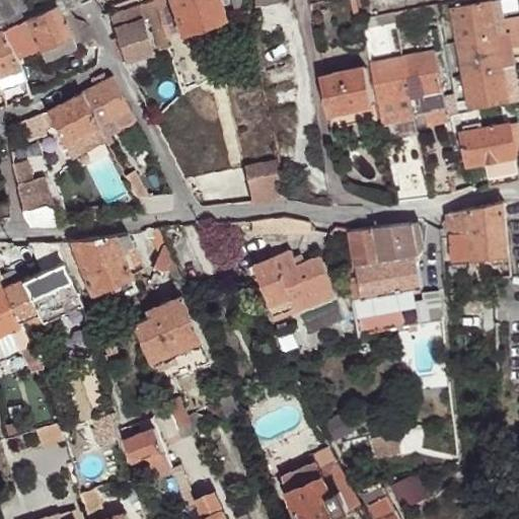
[(0,0),(0,23),(22,14),(29,10),(24,0),(0,0)]
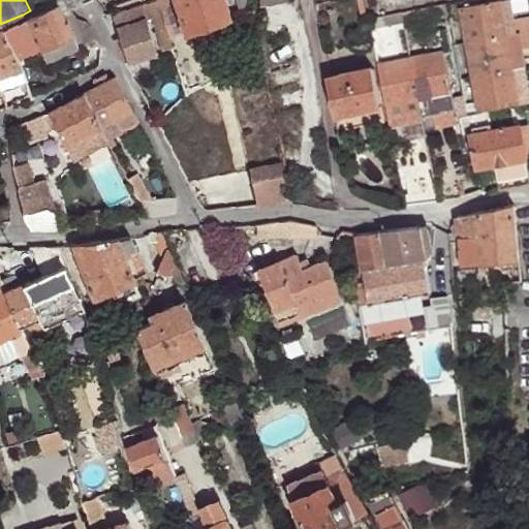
[(53,0),(30,10),(23,14),(25,19),(57,4),(64,21),(73,16),(69,9),(68,9),(61,0),(53,0)]
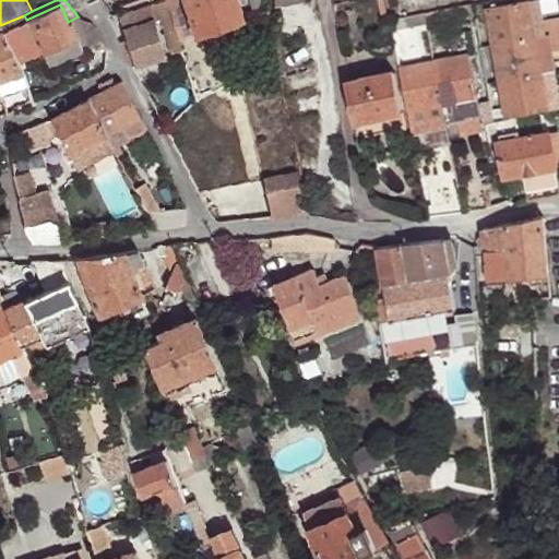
[(64,0),(72,10),(73,10),(86,6),(84,0),(64,0)]
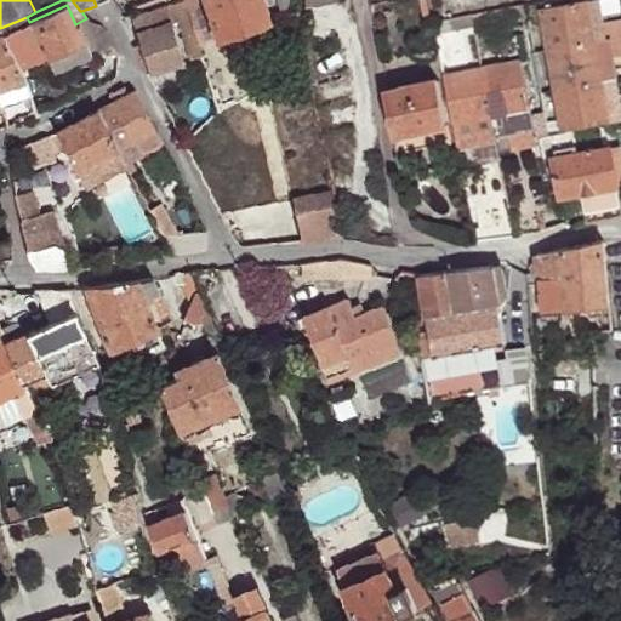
[(261,0),(206,0),(218,36),(224,35),(261,26),(267,23),(261,0)]
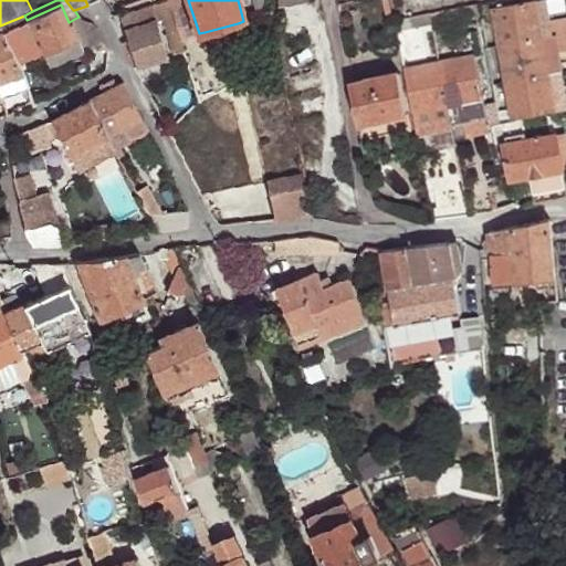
[(272,9),(270,0),(259,0),(261,11),(272,9)]
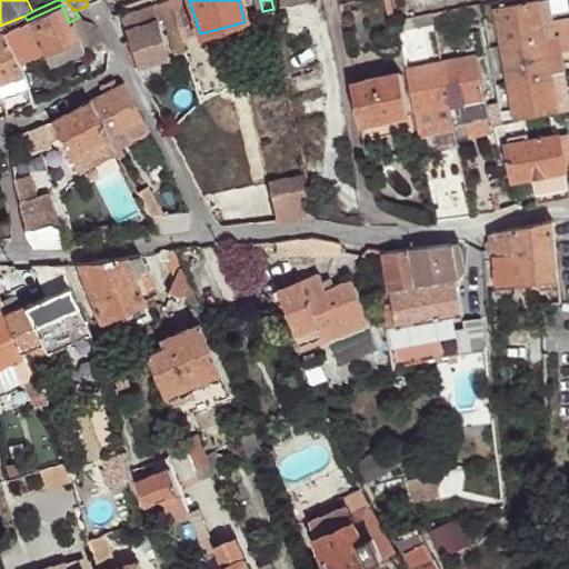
[(505,47),(547,39),(540,0),(498,8),(505,47)]
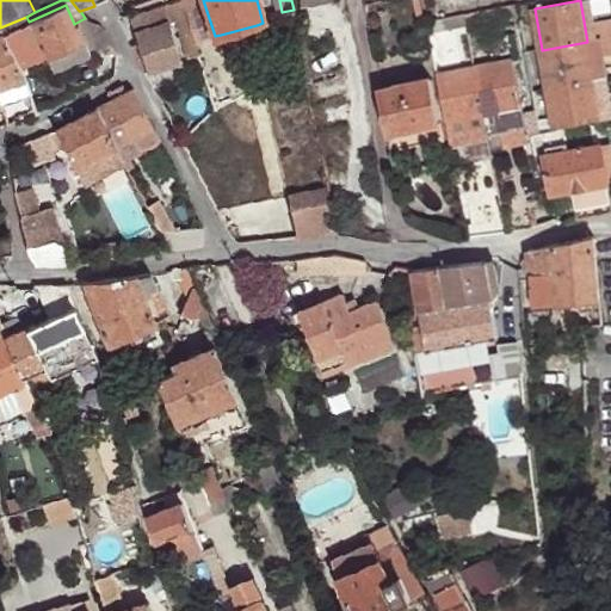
[(511,19),(522,17),(519,6),(519,4),(464,16),(467,26),(467,30),(470,30),(470,34),(482,31),(481,26),(499,23),(498,18),(510,16),(511,19)]
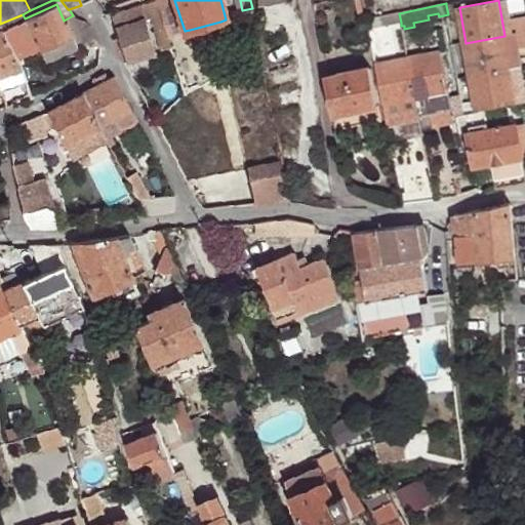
[(56,4),(25,18),(30,30),(39,49),(71,34),(64,21),(56,4)]
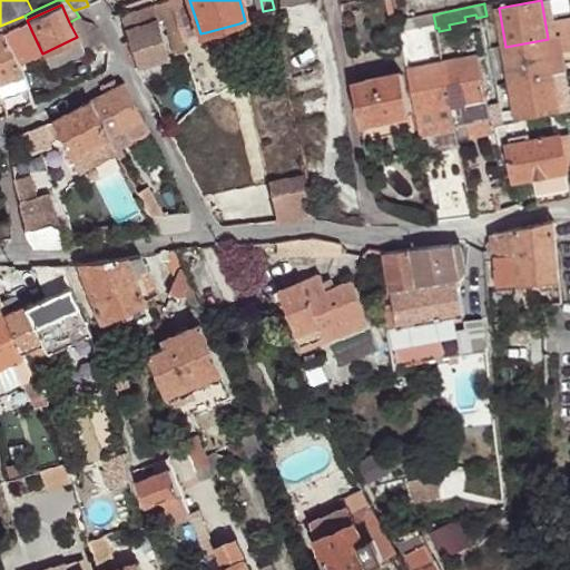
[(433,15),(397,22),(400,32),(435,25),(433,15)]
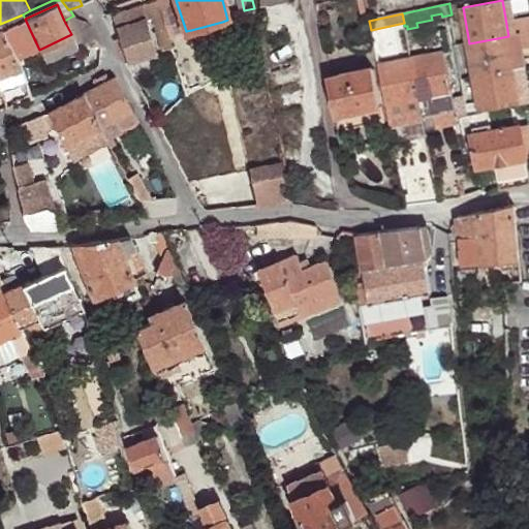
[(23,14),(0,24),(0,35),(4,42),(9,51),(14,61),(39,50),(30,30),(25,19),(23,14)]
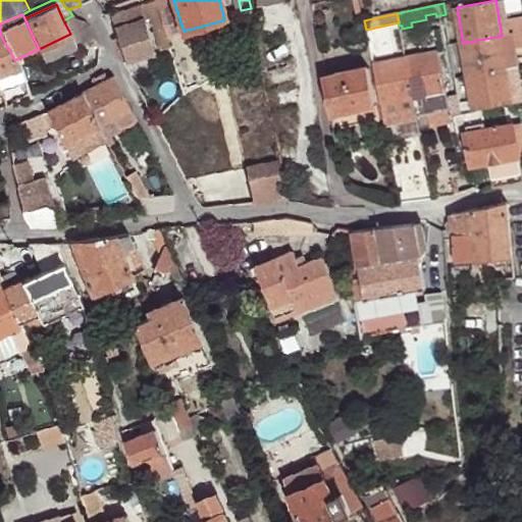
[(77,19),(72,15),(63,20),(70,34),(76,47),(77,50),(95,41),(94,39),(84,21),(77,19)]
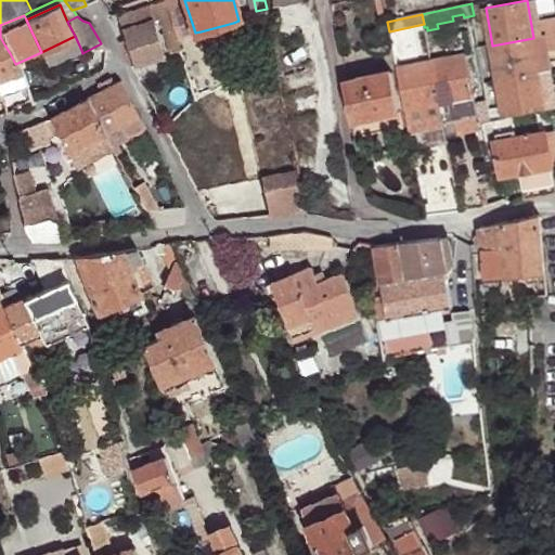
[(554,34),(554,17),(540,20),(543,36),(545,36),(554,34)]
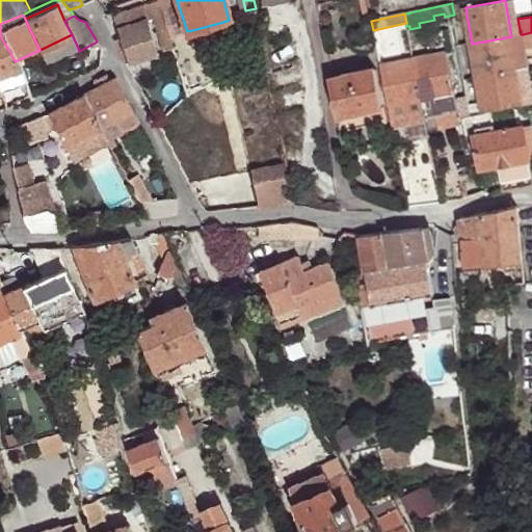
[(149,19),(118,27),(128,62),(158,54),(149,19)]
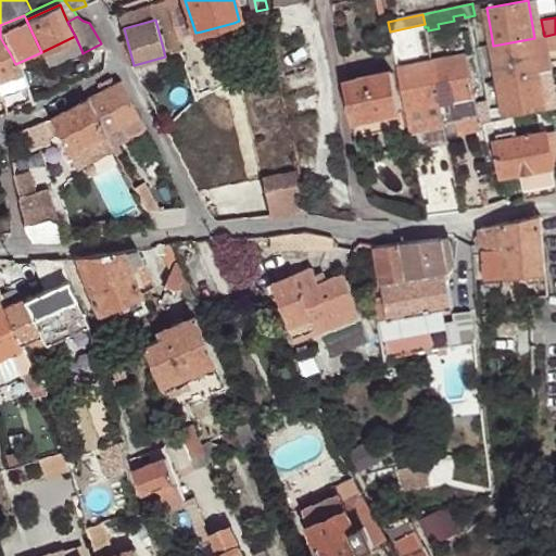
[(237,36),(234,23),(201,32),(205,45),(237,36)]
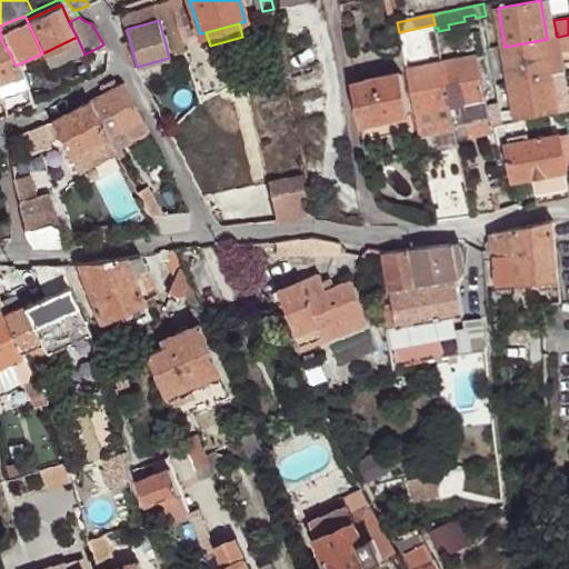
[(568,51),(568,35),(559,37),(561,53),(568,51)]
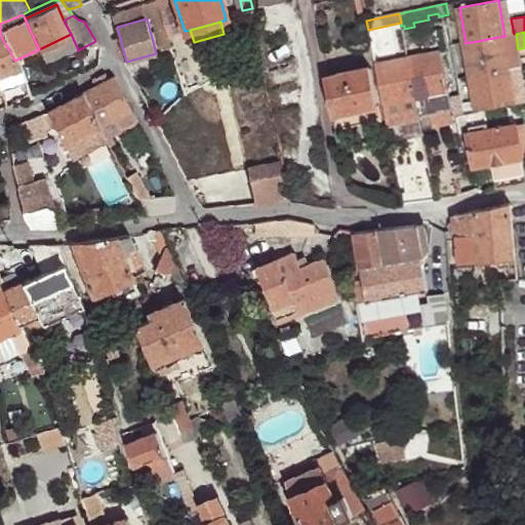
[(71,34),(39,49),(45,62),(77,47),(71,34)]
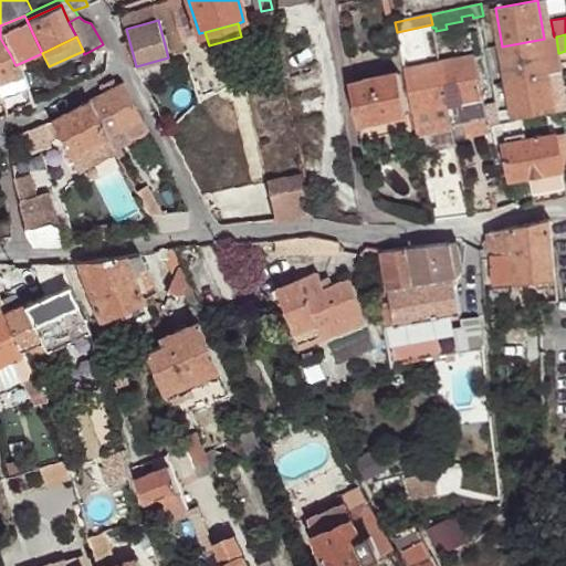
[(558,53),(556,37),(544,39),(549,75),(562,72),(558,53)]
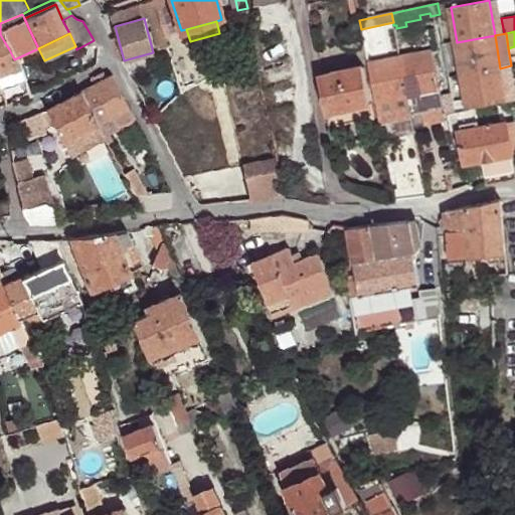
[(0,75),(19,68),(14,59),(9,49),(4,41),(0,34),(0,75)]
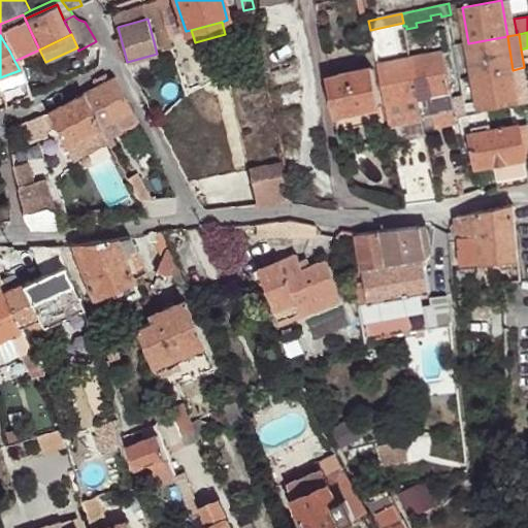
[(513,70),(507,36),(468,43),(474,76),(513,70)]
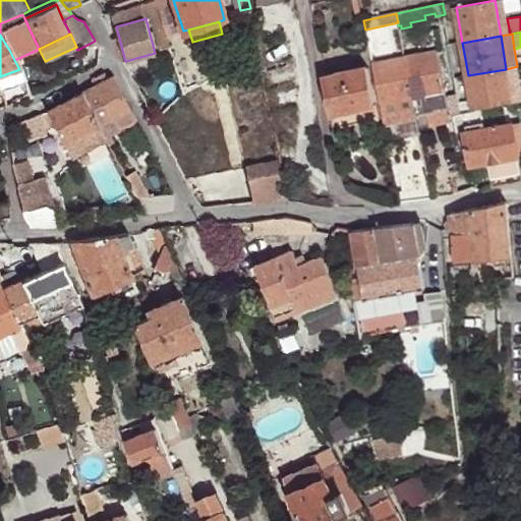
[(440,51),(405,58),(413,98),(446,91),(440,51)]
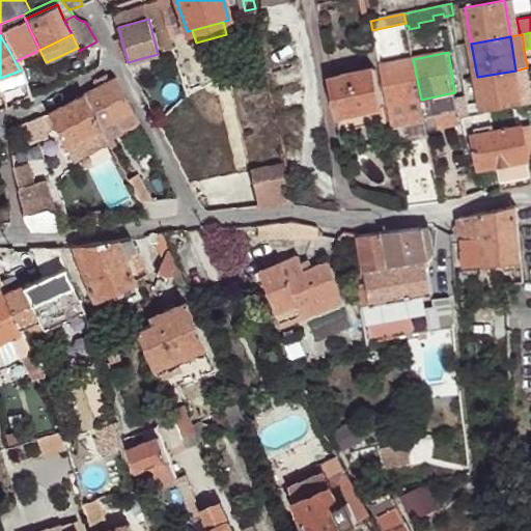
[(179,59),(192,84),(202,79),(190,54),(179,59)]
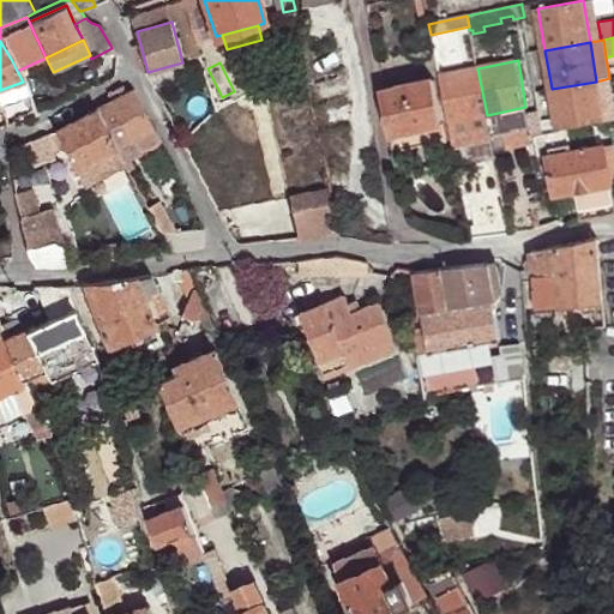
[(477,68),(438,76),(443,101),(446,115),(447,124),(487,115),(477,68)]
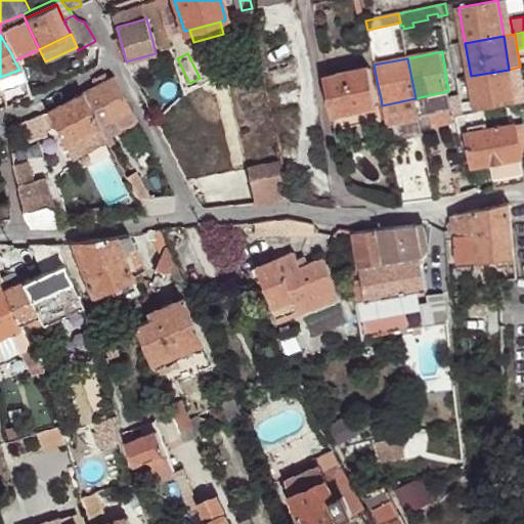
[(523,93),(523,91),(520,67),(509,70),(515,103),(523,101),(523,93)]
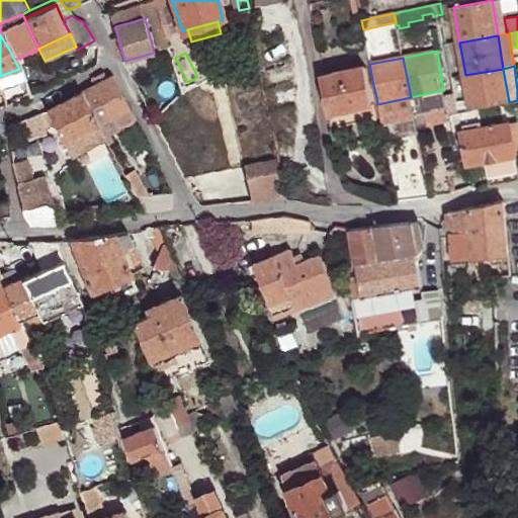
[(344,72),(351,109),(373,105),(371,97),(369,85),(365,68),(344,72)]
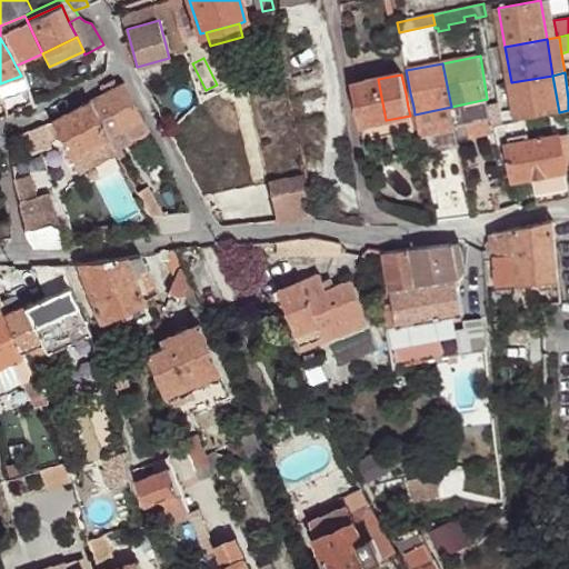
[(21,76),(0,83),(0,99),(26,89),(21,76)]
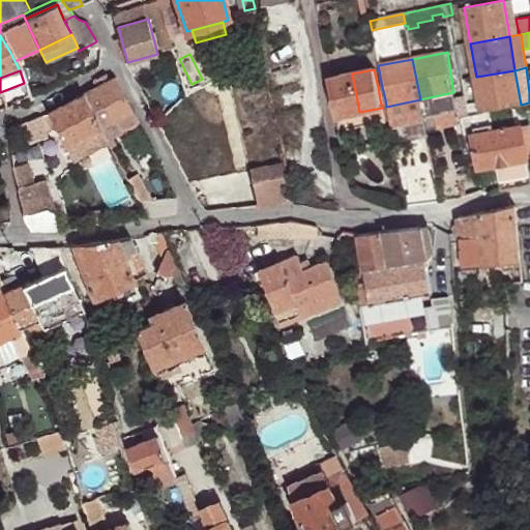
[(521,105),(514,70),(476,77),(482,112),(521,105)]
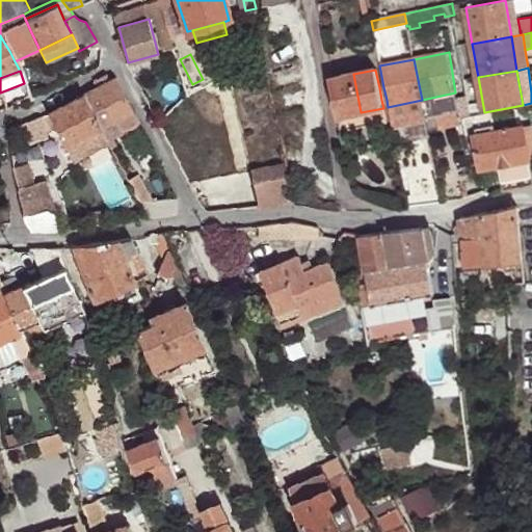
[(92,81),(97,88),(110,81),(106,74),(92,81)]
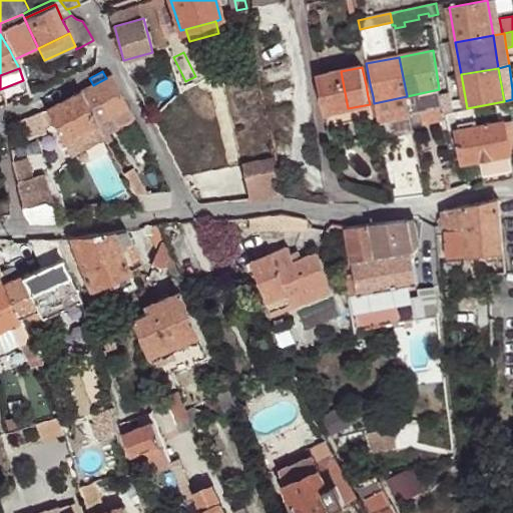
[(326,113),(347,109),(348,108),(341,71),(340,71),(318,75),(326,113)]
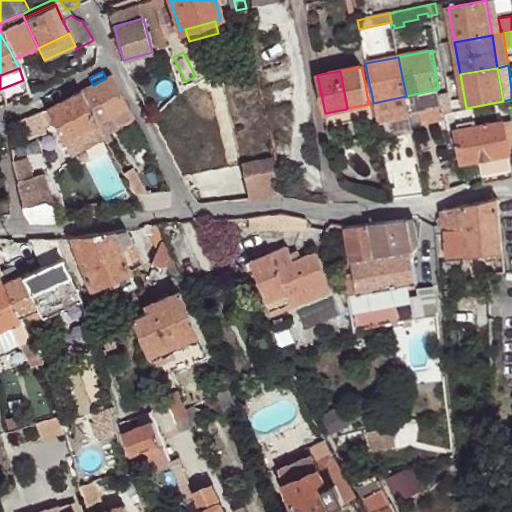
[(93,85),(80,92),(96,123),(110,116),(115,125),(117,124),(119,125),(130,120),(131,117),(132,116),(111,75),(106,78),(93,85)]
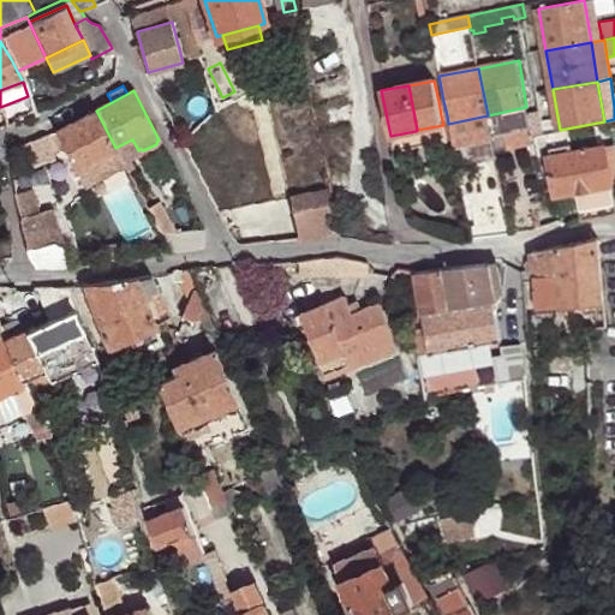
[(526,107),(488,115),(490,130),(505,127),(529,123),(526,107)]
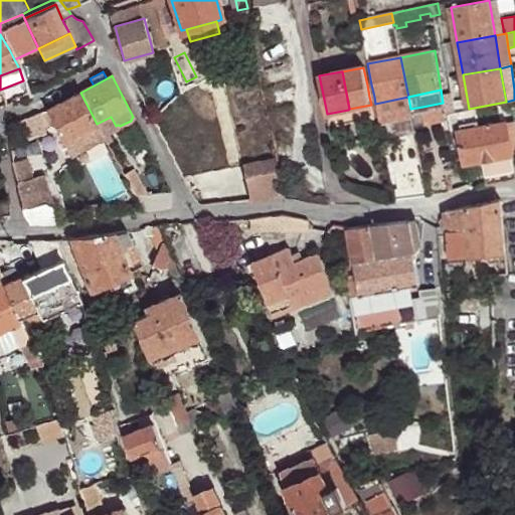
[(80,93),(47,111),(62,141),(97,124),(80,93)]
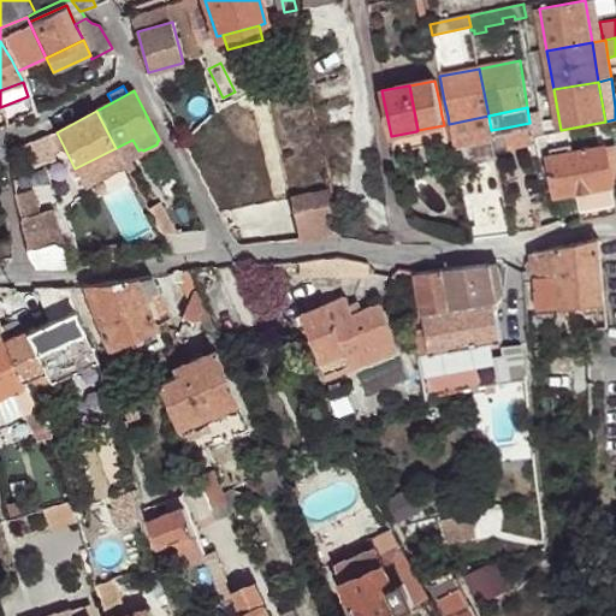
[(489,116),(449,124),(454,150),(491,143),(490,131),(491,130),(489,116)]
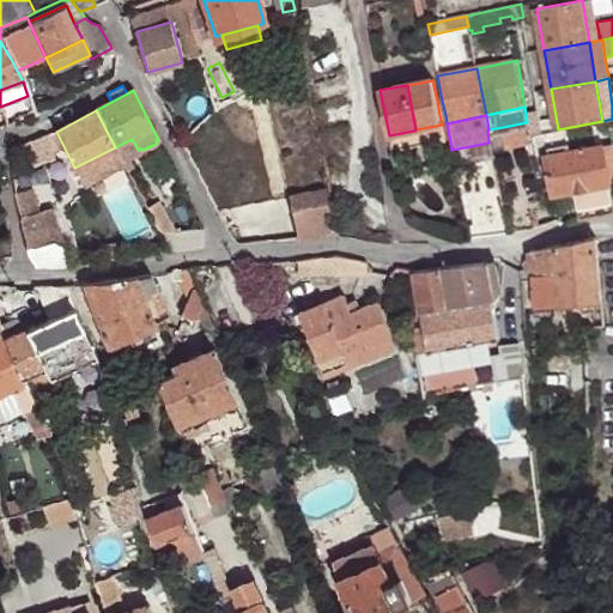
[(529,134),(527,122),(503,127),(505,139),(529,134)]
